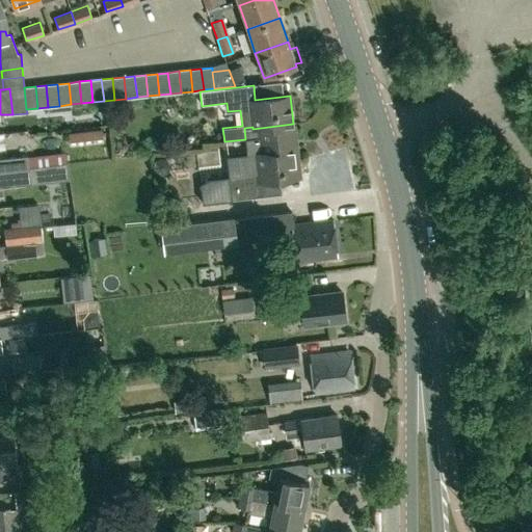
[(262,155),(296,151),(293,124),(253,129),(253,127),(244,128),(245,139),(258,138),(259,154),(262,153),(262,155)]
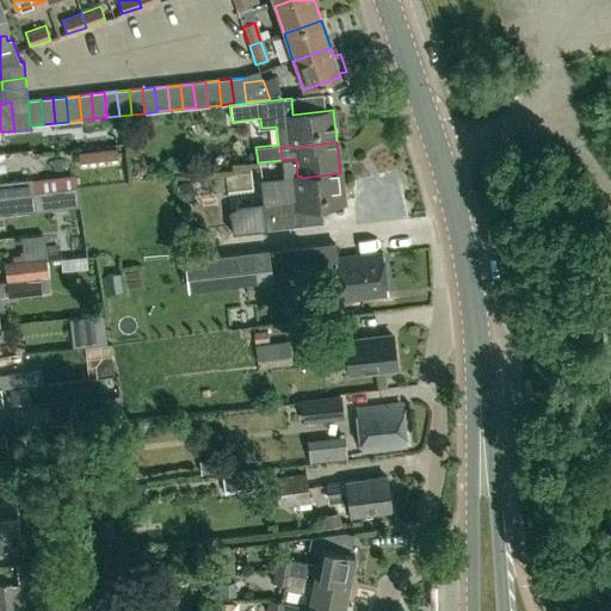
[(86,165),(122,164),(121,149),(85,150),(86,165)]
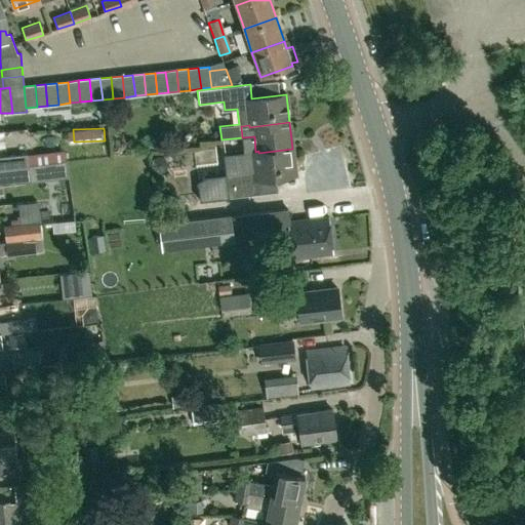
[(0,169),(28,166),(27,154),(0,156),(0,148),(4,148),(3,132),(0,132),(0,169)]
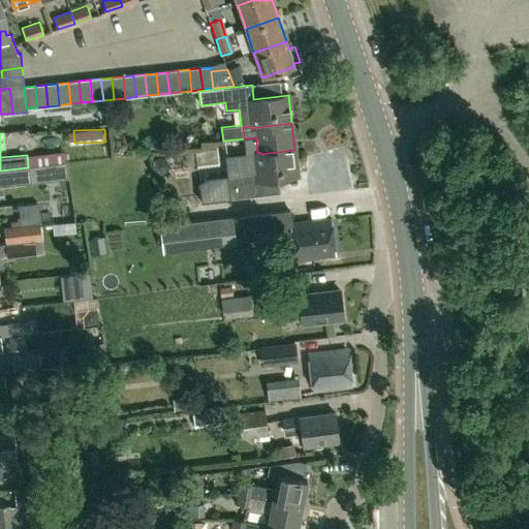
[(294,150),(260,154),(260,152),(257,153),(254,153),(256,174),(245,175),(247,197),(266,195),(263,182),(298,178),(294,150)]
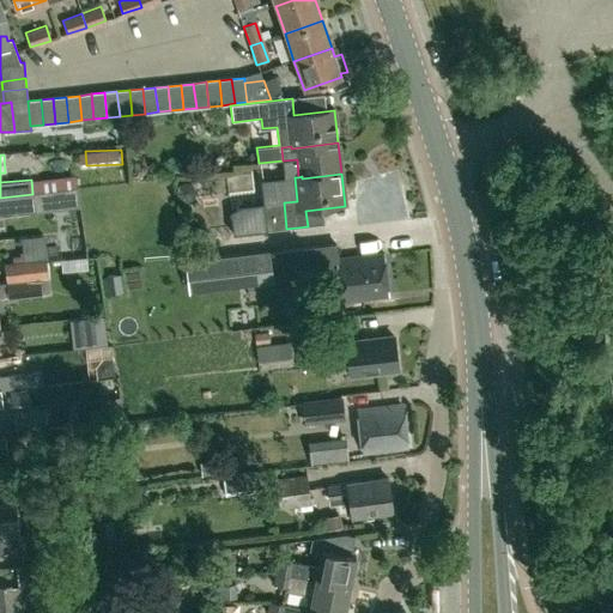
[(76,176),(37,178),(37,189),(76,188),(76,176)]
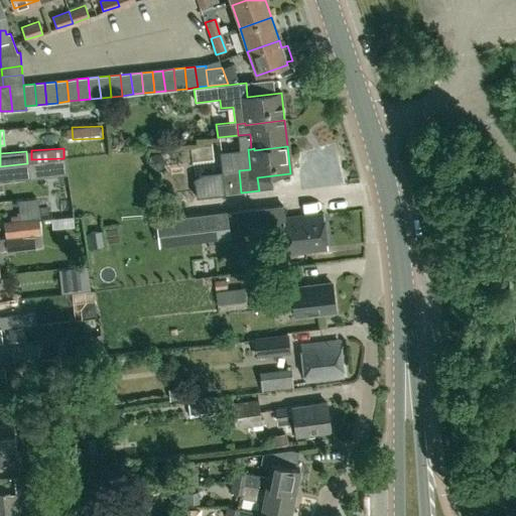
[(27,163),(0,166),(0,180),(29,177),(27,163)]
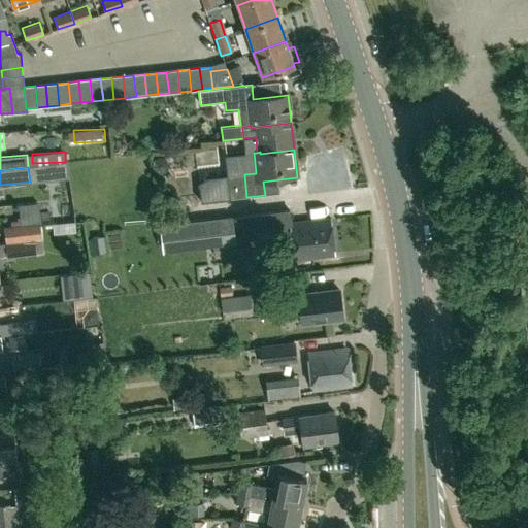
[(5,242),(40,238),(37,202),(19,204),(21,224),(3,226),(5,242)]
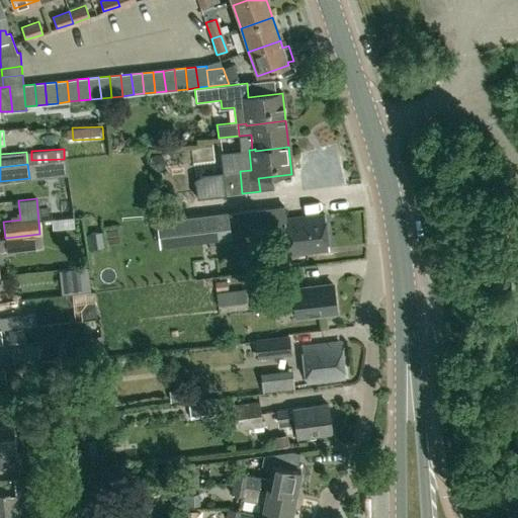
[(75,200),(48,201),(49,230),(76,229),(75,200)]
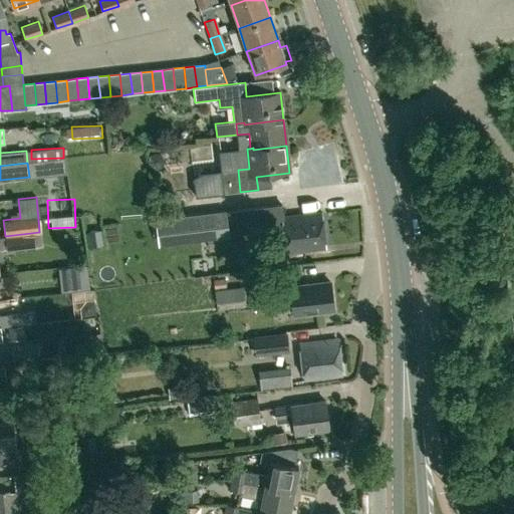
[(282,208),(229,214),(232,242),(251,240),(249,225),(275,222),(276,231),(283,230),(286,253),(326,249),(322,215),(283,219),(282,208)]
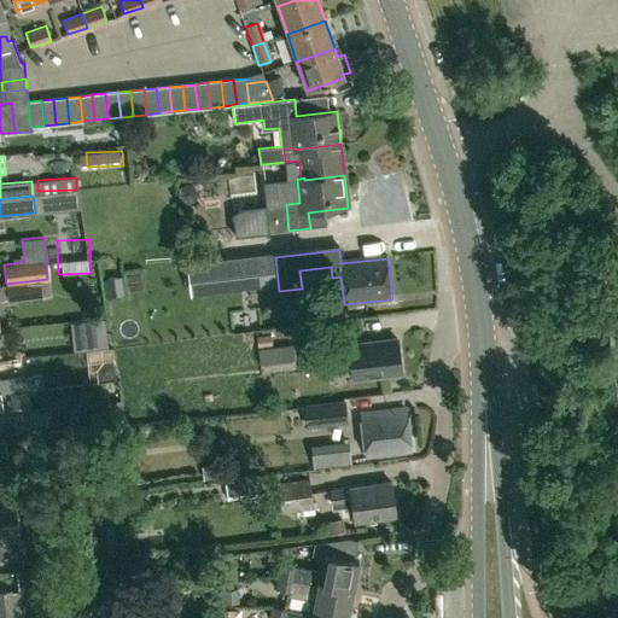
[(211,260),(215,285),(237,283),(234,257),(211,260)]
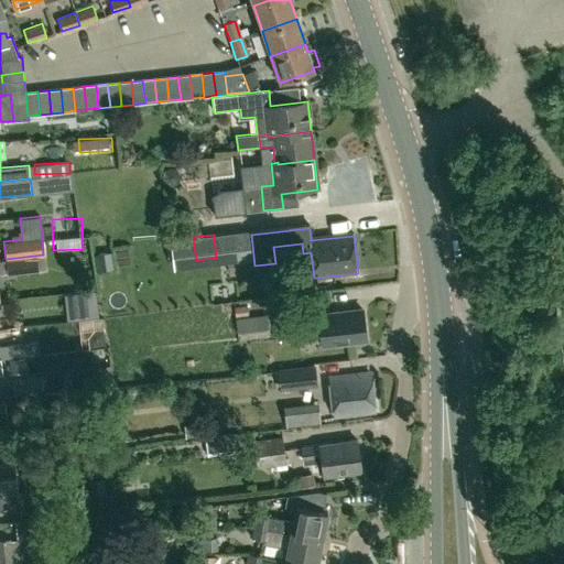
[(43,255),(6,259),(0,259),(0,273),(6,273),(6,274),(39,270),(46,270),(43,256),(43,255)]
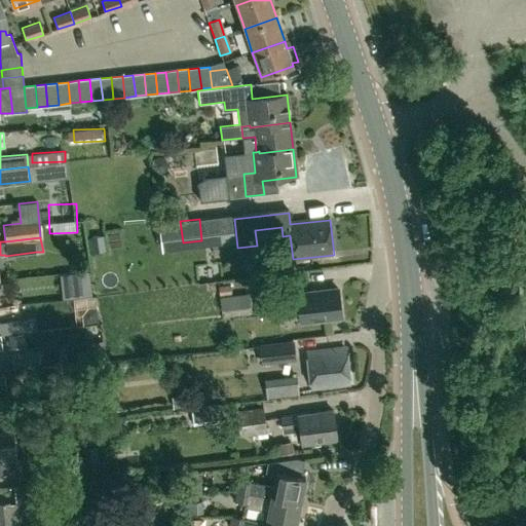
[(340,320),(337,291),(297,295),(297,296),(284,298),(286,310),(298,308),(300,324),(340,320)]
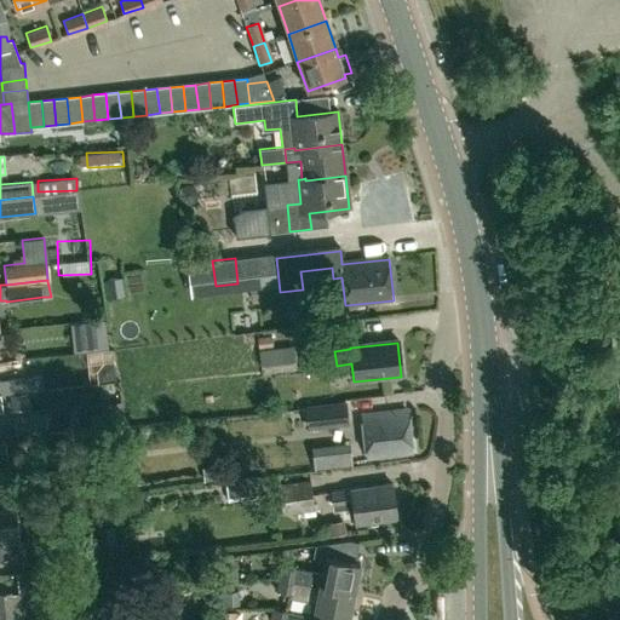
[(260,365),(296,360),(293,345),(259,349),(260,365)]
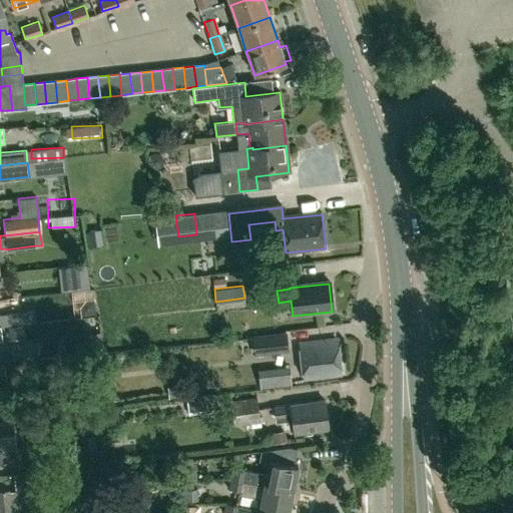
[(0,327),(38,322),(37,311),(0,315),(0,327)]
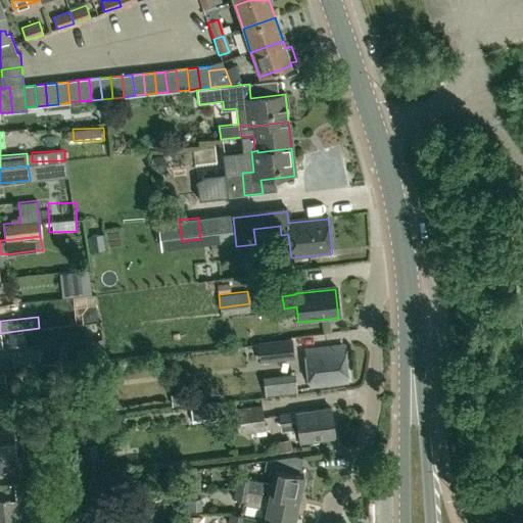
[(259,363),(294,359),(291,337),(257,342),(259,363)]
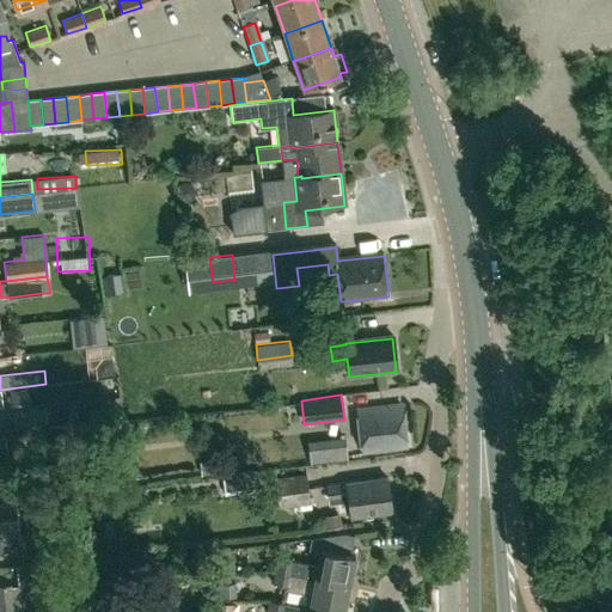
[(44,407),(13,410),(16,430),(47,429),(44,407)]
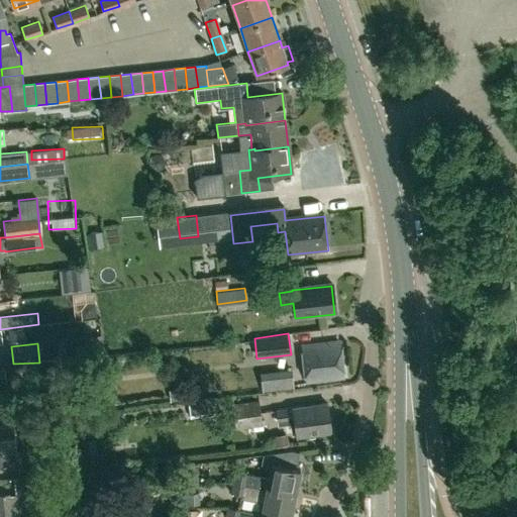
[(275,387),(306,384),(306,383),(341,379),(338,344),(301,348),(303,371),(273,373),(275,387)]
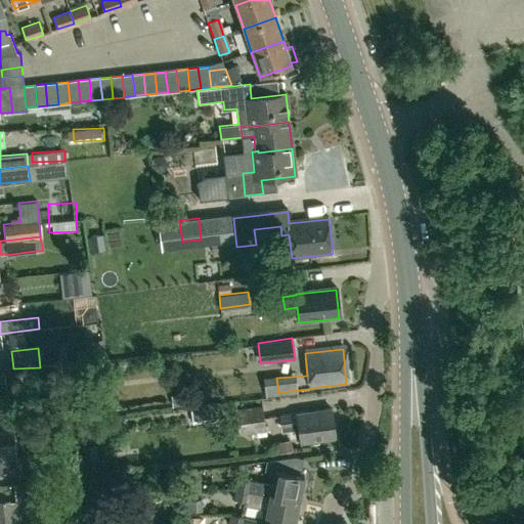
[(266,436),(262,405),(234,409),(227,410),(230,424),(231,435),(238,434),(238,436),(259,433),(260,438),(266,436)]
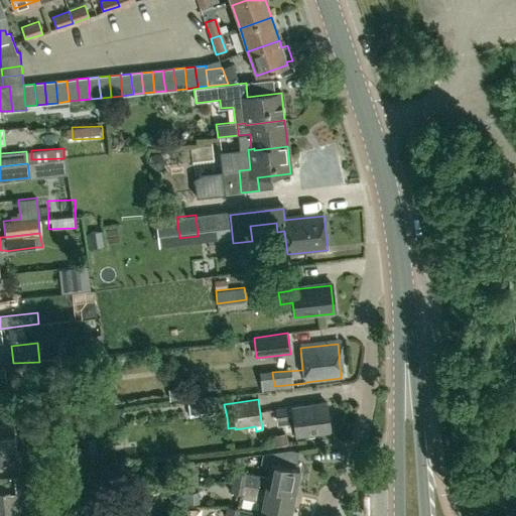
[(329,433),(325,404),(274,410),(276,421),(292,419),(294,437),(329,433)]
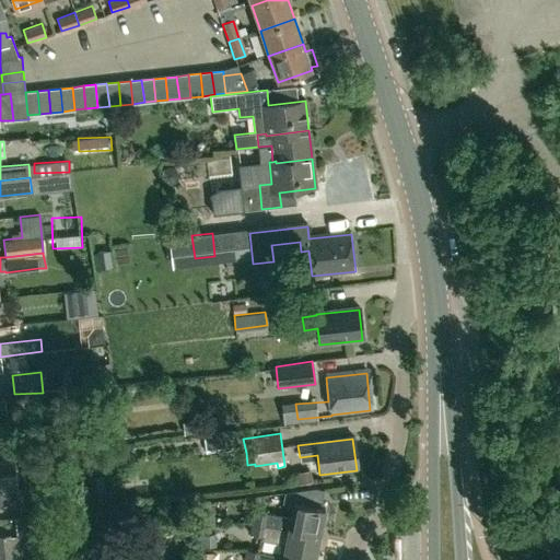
[(253,523),(316,536),(323,509),(321,509),(324,490),(315,488),(284,492),(282,504),(292,505),(290,518),(255,512),(253,523)]
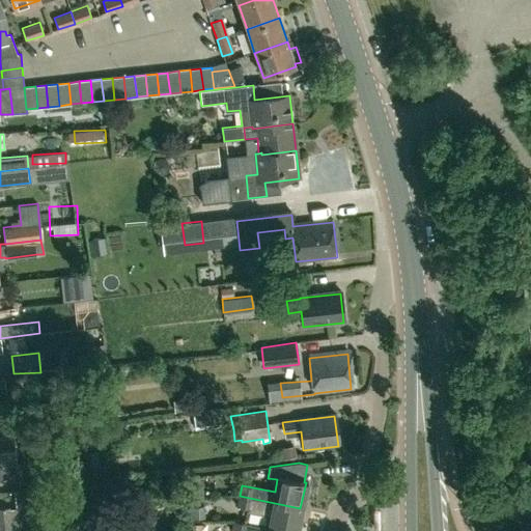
[(277,530),(295,530),(300,508),(240,496),(236,507),(249,509),(249,512),(269,516),(267,528),(233,521),(233,522),(277,530)]
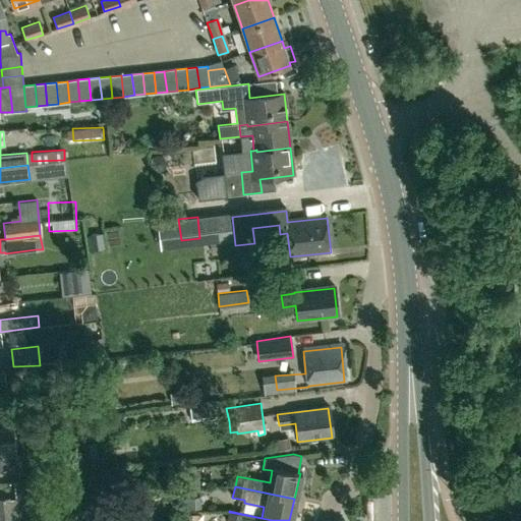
[(0,509),(10,509),(9,498),(0,498),(0,509)]
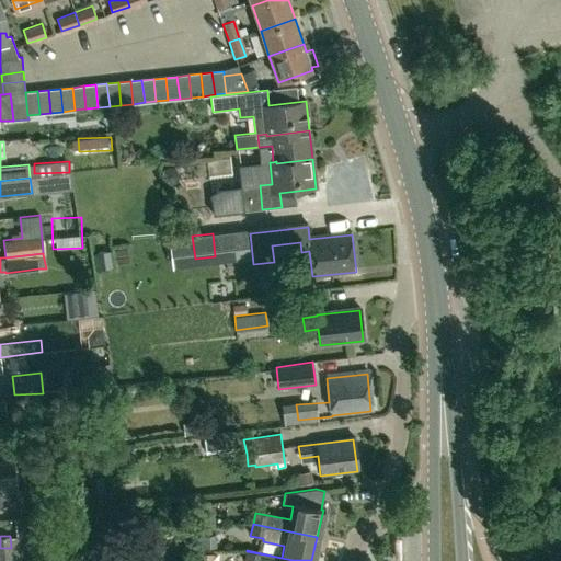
[(0,560),(12,559),(11,548),(0,548),(0,560)]
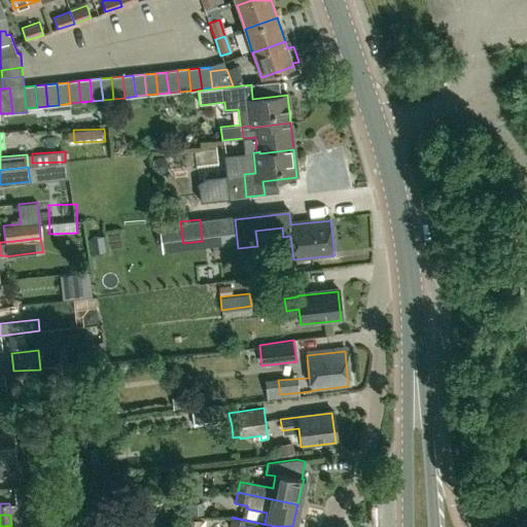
[(275,526),(232,518),(229,526),(275,526)]
